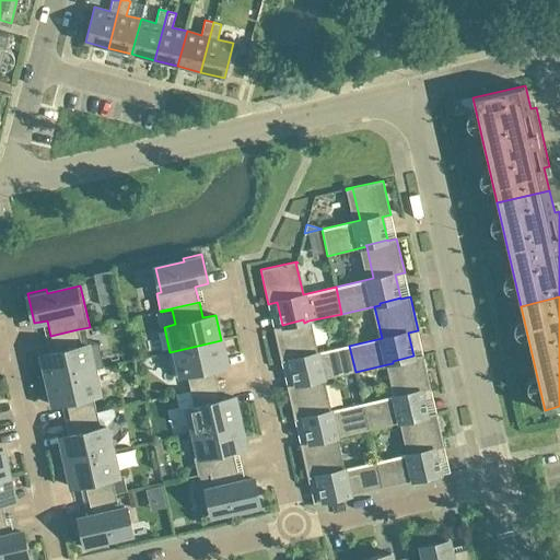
[(356,372),(349,346),(316,352),(308,321),(304,323),(303,319),(282,325),(282,326),(273,327),(281,362),(290,360),(295,383),(316,378),(317,381),(323,380),(356,372)]
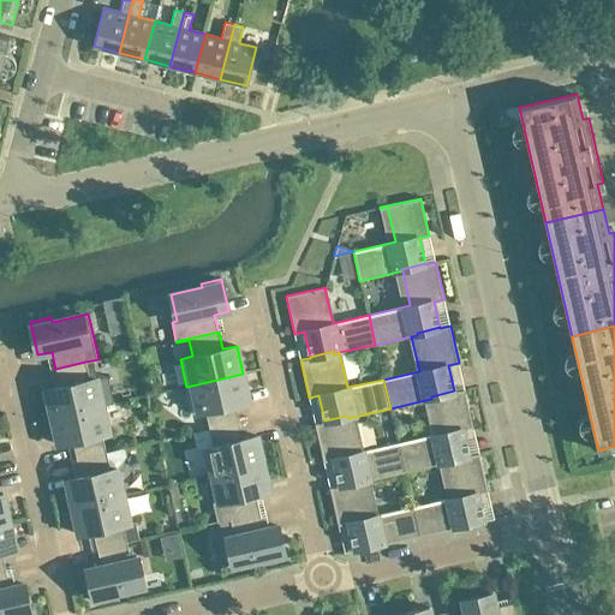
[(46,389),(52,417),(103,405),(96,378),(89,380),(85,362),(55,369),(60,387),(46,389)]
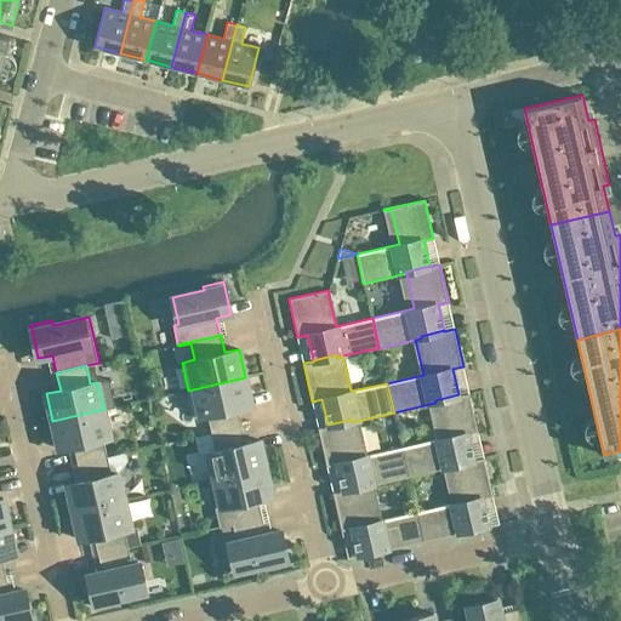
[(238,408),(251,405),(245,377),(188,391),(194,417),(208,415),(211,432),(241,426),(238,408)]
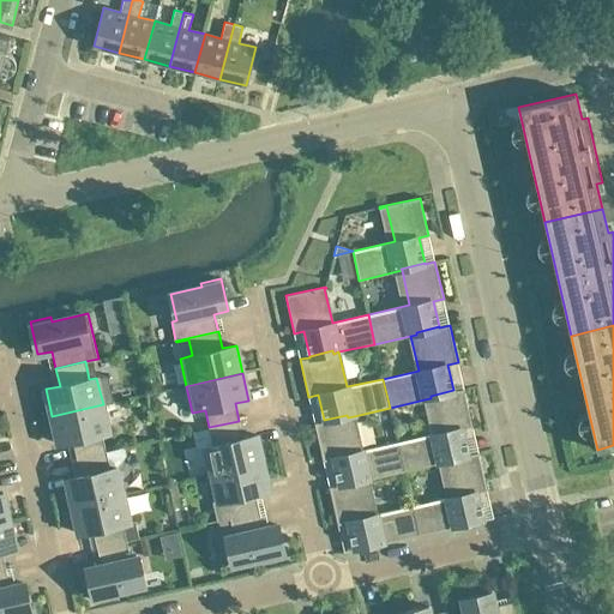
[(468,453),(462,429),(473,427),(464,389),(453,391),(453,390),(431,396),(431,398),(425,399),(433,434),(397,443),(404,471),(440,463),(446,462),(445,459),(468,453)]
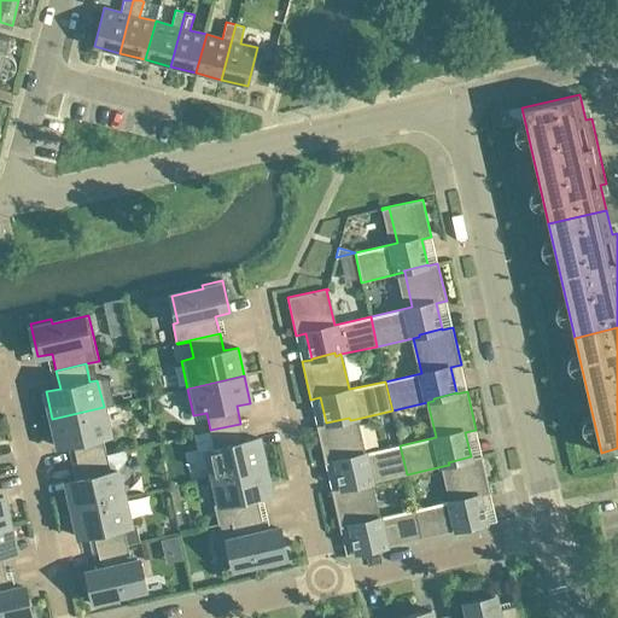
[(106,454),(103,437),(110,435),(104,407),(52,419),(59,447),(73,444),(77,461),(106,454)]
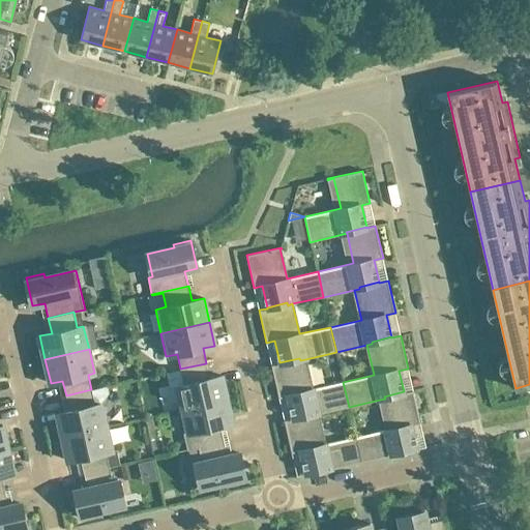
[(349,407),(343,382),(312,389),(305,359),(300,360),(299,358),(280,362),(280,363),(271,365),(278,398),(288,395),(293,417),(312,413),(313,415),(318,414),(340,409),(347,407),(349,407)]
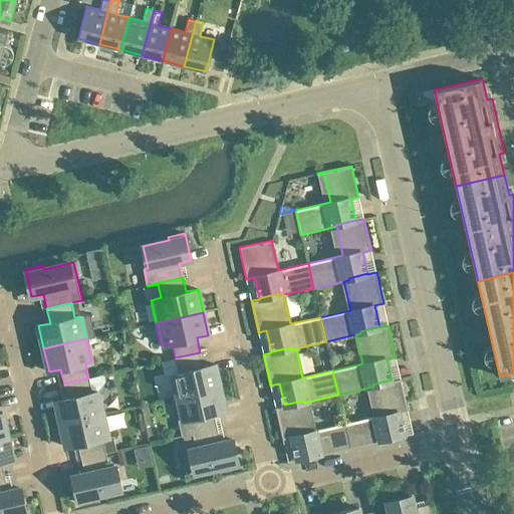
[(220,388),(215,364),(203,366),(200,352),(175,357),(178,372),(173,373),(178,397),(220,388)]
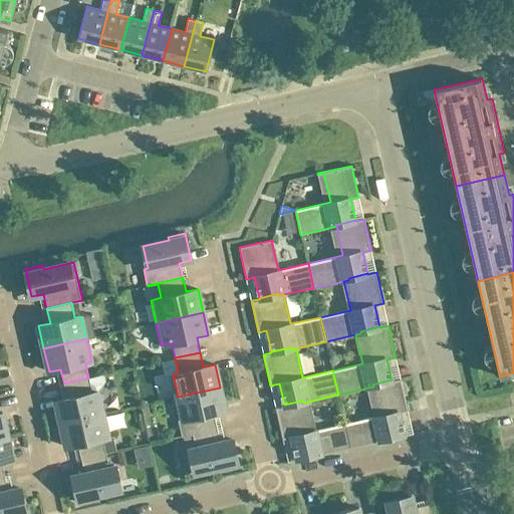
[(100,391),(105,380),(104,374),(88,377),(64,383),(67,398),(55,401),(60,424),(103,414),(97,391),(100,391)]
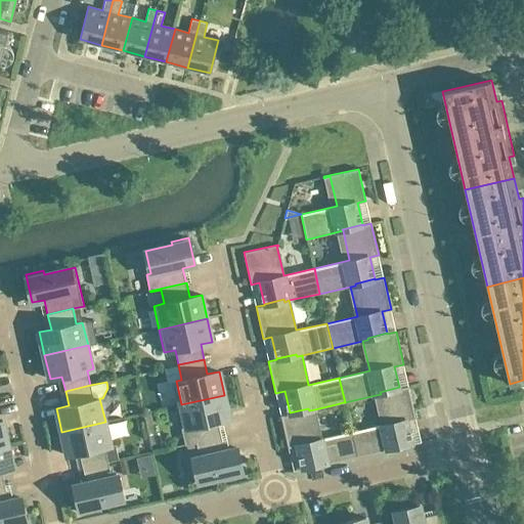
[(407,421),(416,419),(408,386),(399,388),(399,387),(380,392),(381,394),(376,395),(382,425),(351,432),(357,456),(412,444),(407,421)]
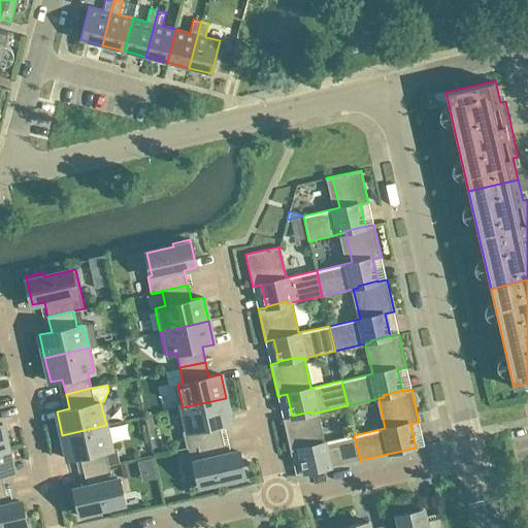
[(220,424),(231,422),(226,398),(183,407),(188,430),(183,431),(187,448),(223,439),(220,424)]
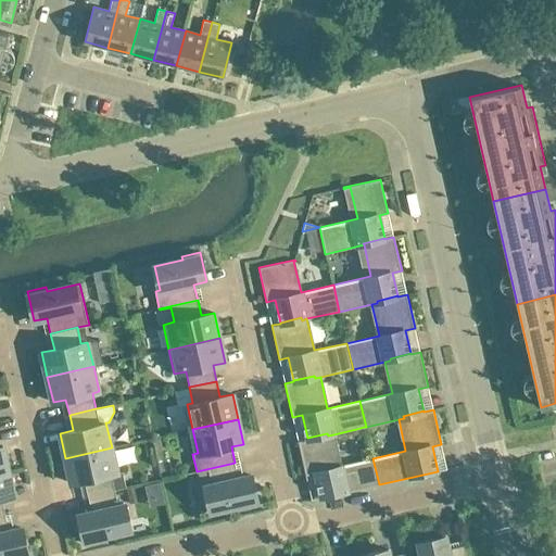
[(364,427),(356,429),(357,434),(361,437),(365,436),(364,427)]
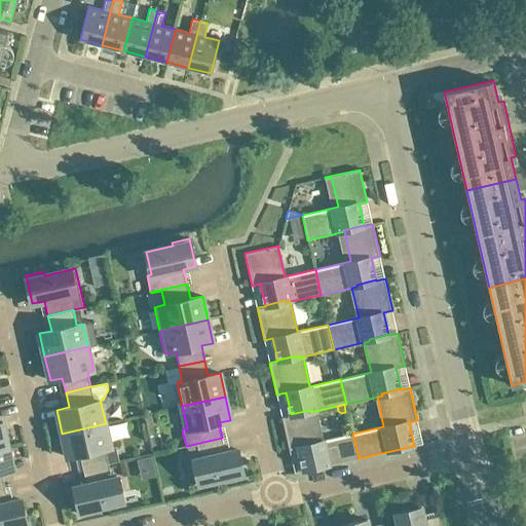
[(359,458),(352,434),(323,441),(315,411),(310,412),(309,410),(291,414),(291,415),(282,417),(290,449),(298,447),(303,471),(359,458)]
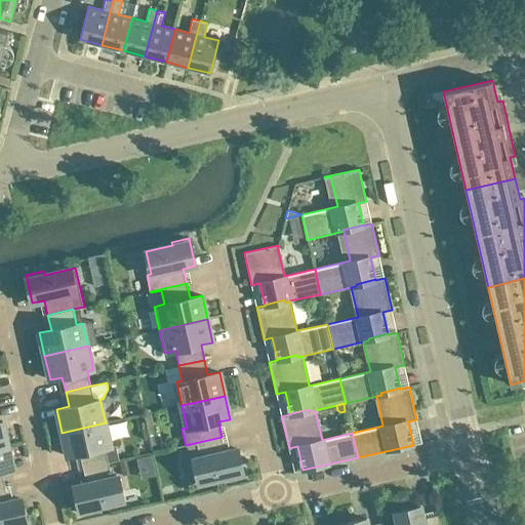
[(108,462),(119,460),(116,445),(111,446),(106,422),(62,433),(68,456),(80,453),(83,469),(108,462)]
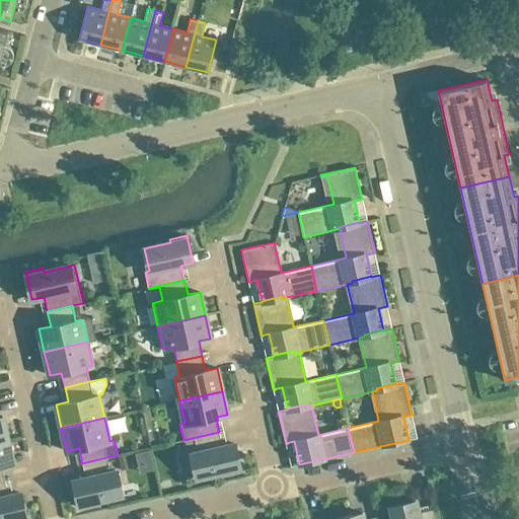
[(240,471),(234,444),(222,446),(219,432),(183,440),(183,441),(195,439),(198,452),(187,454),(193,478),(223,471),(224,475),(240,471)]
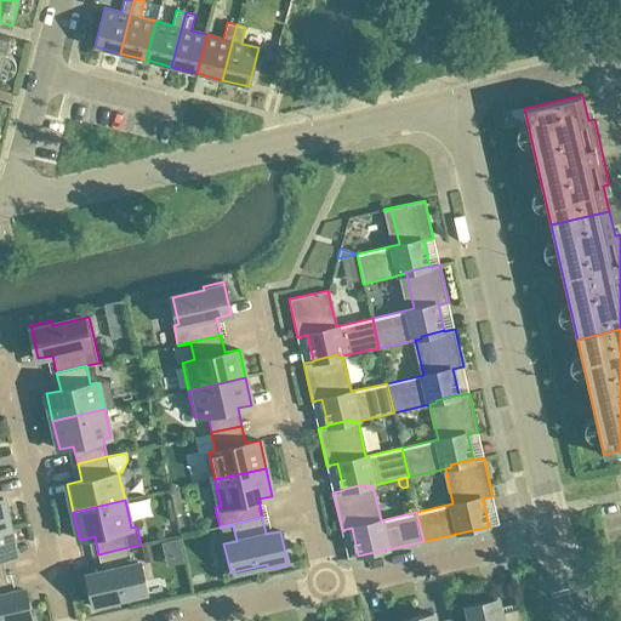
[(0,528),(0,576),(5,575),(1,558),(16,554),(10,527),(0,528)]
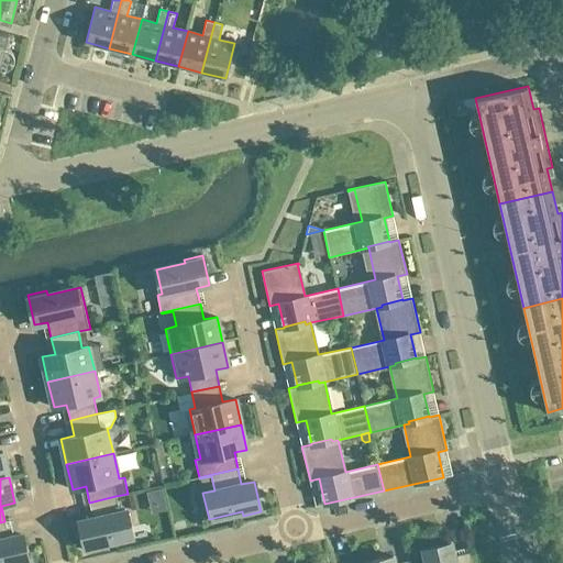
[(132,537),(127,510),(120,512),(116,496),(89,503),(92,518),(79,521),(87,551),(105,547),(105,543),(132,537)]
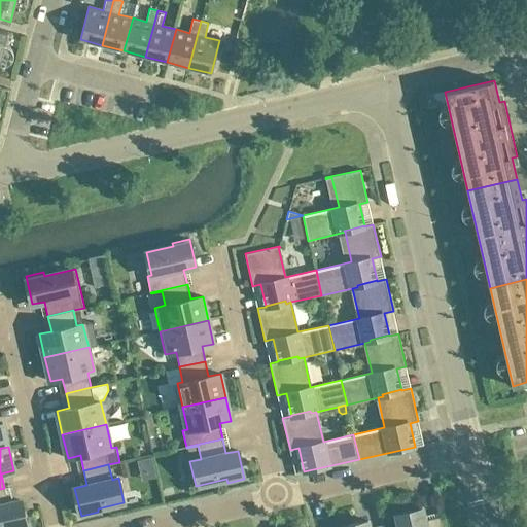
[(26,526),(21,500),(7,503),(4,488),(0,489),(0,526),(26,526)]
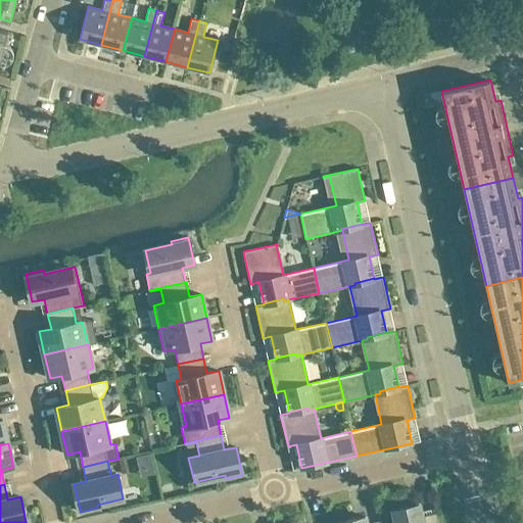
[(438,522),(436,513),(422,516),(419,505),(393,510),(395,522),(438,522)]
